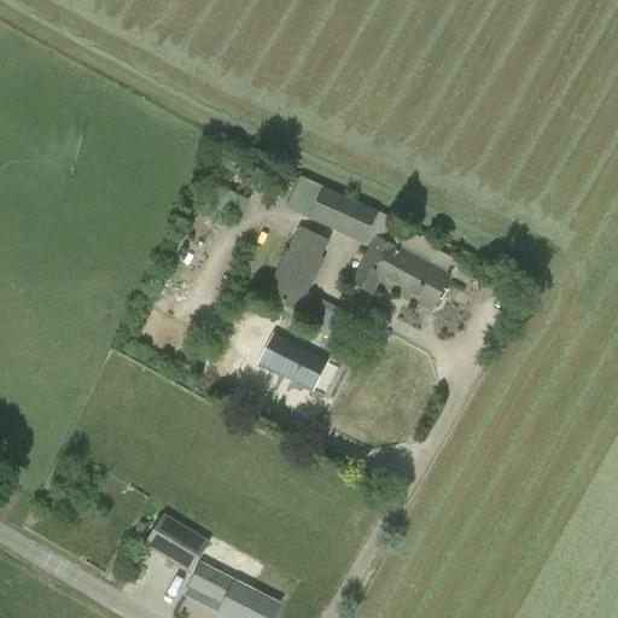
[(448,279),(444,278),(454,260),(424,245),(429,237),(378,214),(299,176),(290,198),(285,209),(363,244),(367,235),(377,242),(353,285),(371,295),(378,281),(431,310),(448,279)]
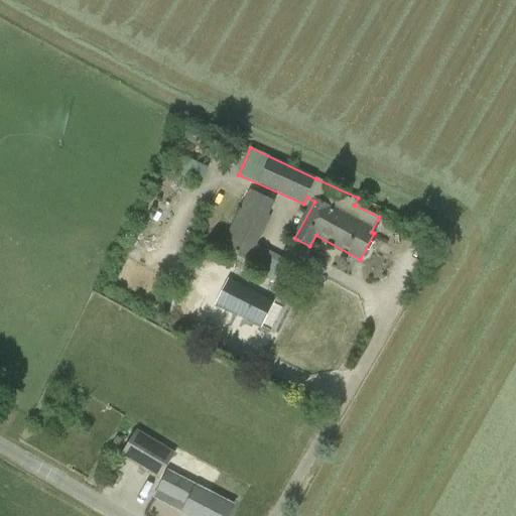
[(222,249),(248,263),(246,268),(266,279),(275,258),(255,248),(269,218),(267,217),(275,202),(251,189),(245,202),(243,206),(222,249)]
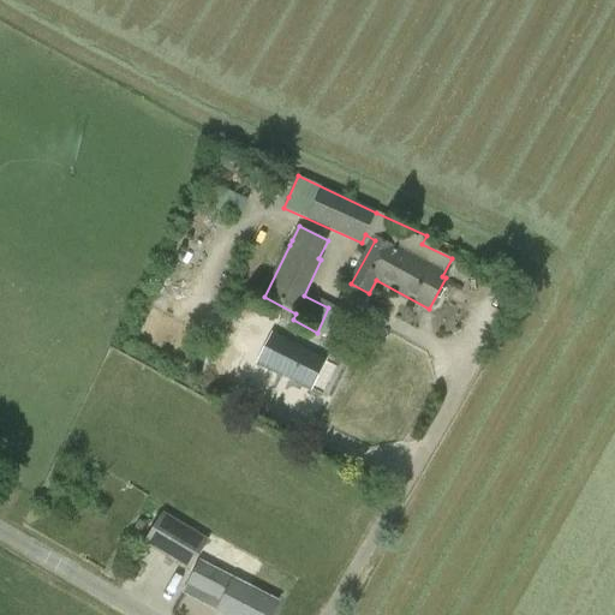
[(272,333),(256,363),(311,390),(327,360),(272,333)]
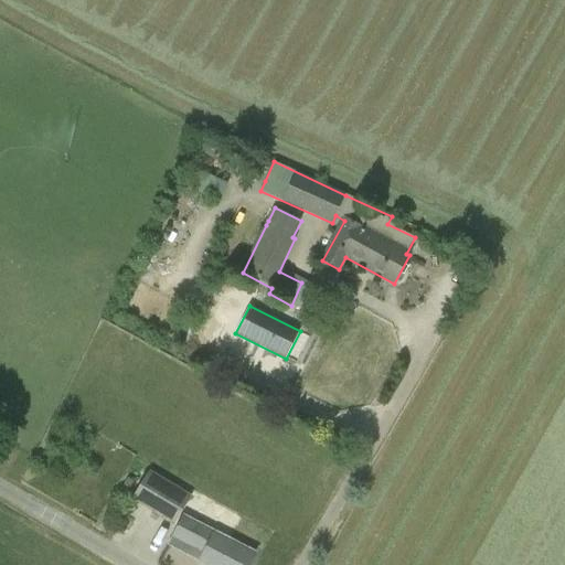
[(132,500),(174,524),(191,494),(149,470),(132,500)]
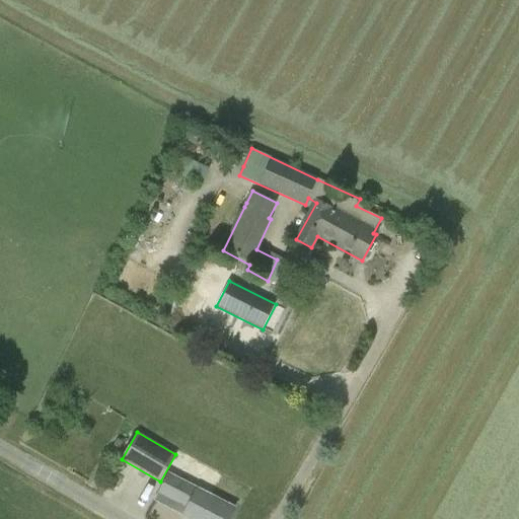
[(228,518),(234,509),(198,490),(167,474),(157,494),(188,510),(183,517),(187,518),(228,518)]
